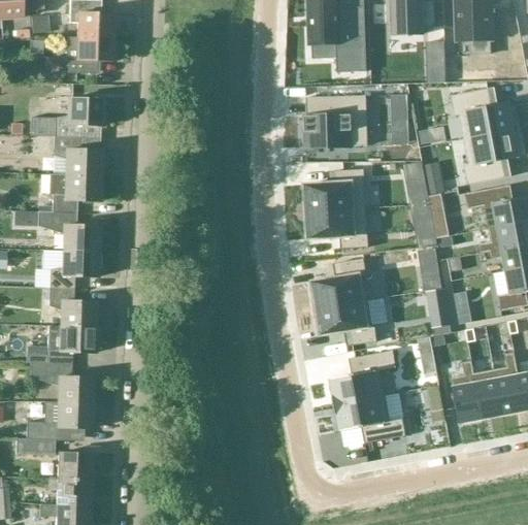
[(0,0),(0,18),(21,17),(19,0),(0,0)]
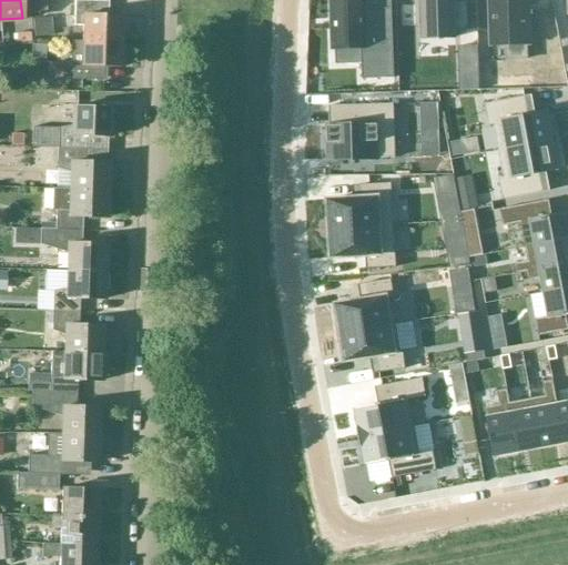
[(44,11),(43,0),(28,0),(29,12),(44,11)]
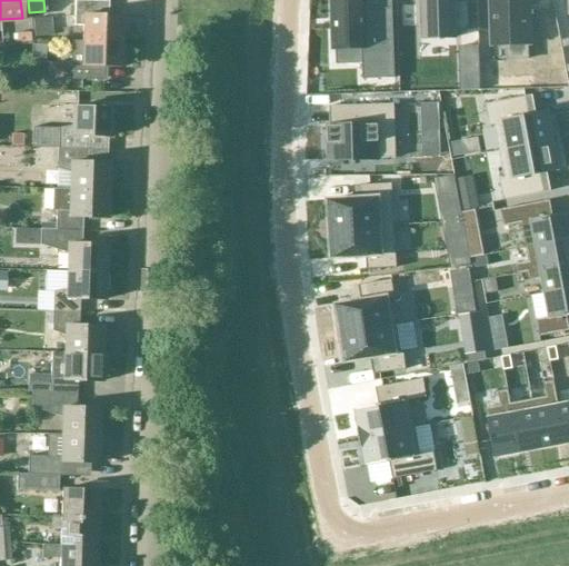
[(81,39),(121,40),(121,15),(83,12),(83,0),(73,0),(73,23),(82,25),(81,39)]
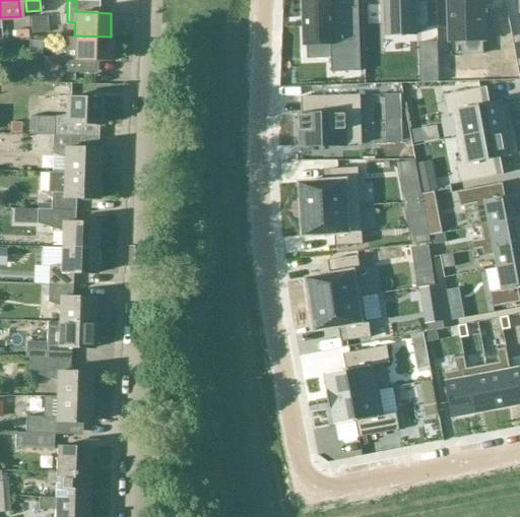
[(331,70),(361,69),(359,6),(334,7),(333,0),(303,0),(305,43),(330,43),(331,70)]
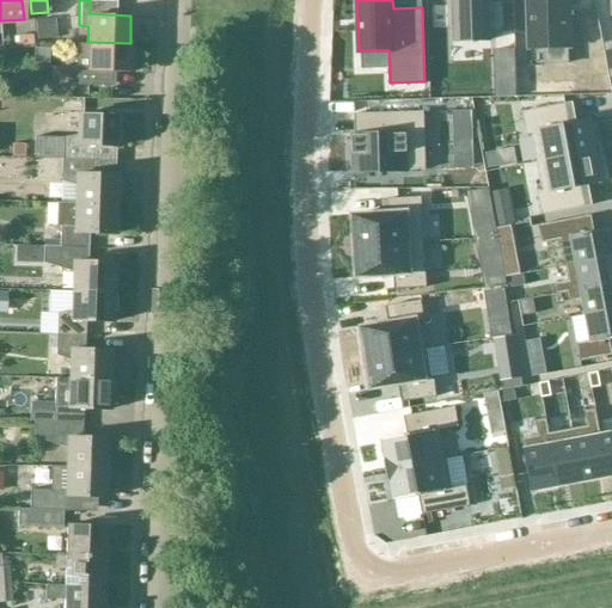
[(456,0),(456,6),(452,6),(453,24),(457,24),(457,38),(490,37),(490,29),(505,28),(503,0),(489,0),(456,0)]
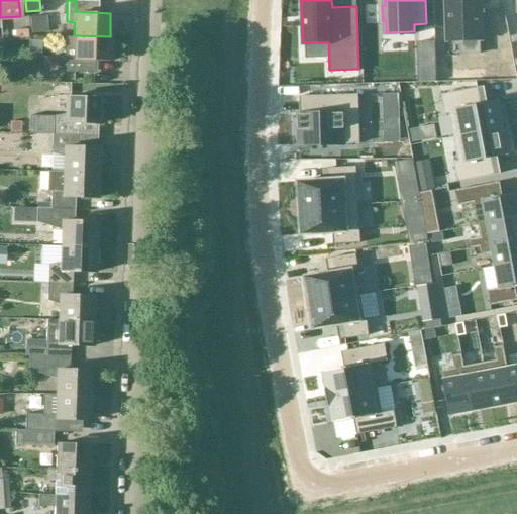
[(480,53),(479,38),(482,38),(481,0),(445,0),(446,39),(460,39),(461,53),(480,53)]
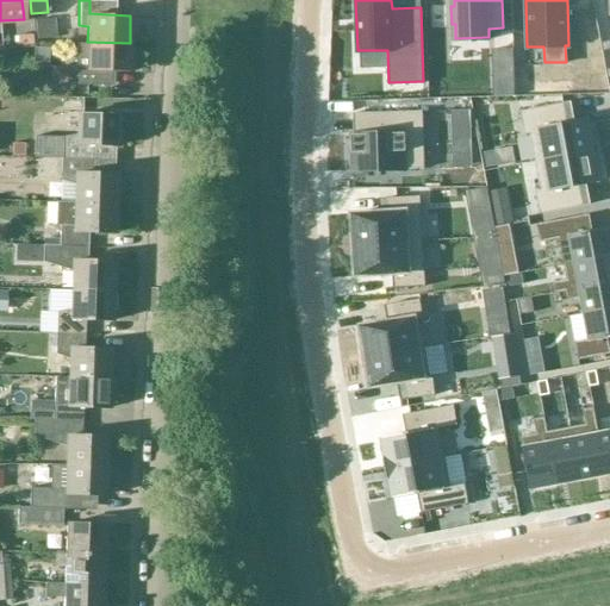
[(32,43),(32,32),(17,33),(18,43),(32,43)]
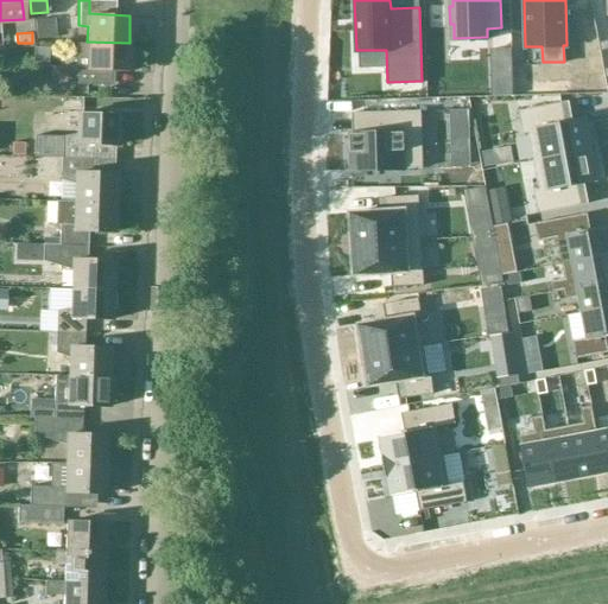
[(128,70),(130,43),(87,42),(87,43),(75,42),(75,69),(77,69),(76,82),(87,83),(87,81),(102,82),(103,70),(128,70)]
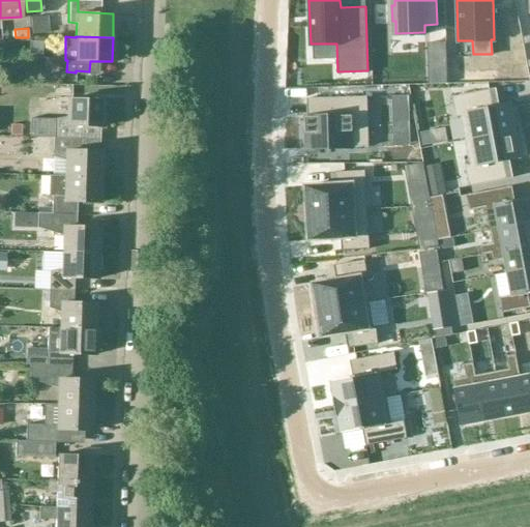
[(461,114),(465,139),(514,129),(513,126),(518,125),(514,108),(510,108),(509,104),(494,106),(490,88),(451,95),(455,115),(461,114)]
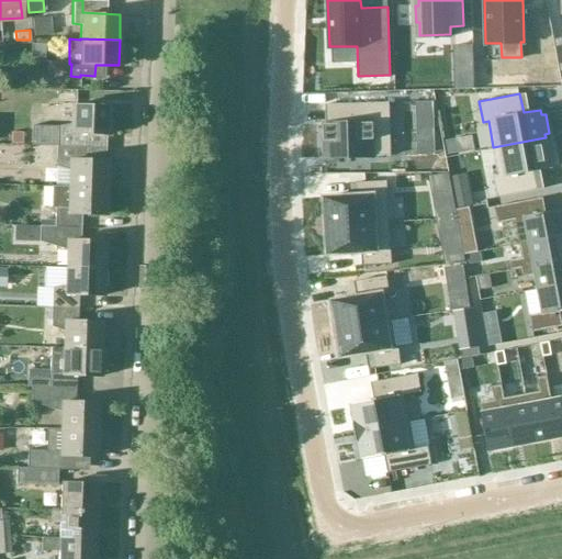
[(325,156),(391,154),(389,101),(336,102),(337,122),(324,123),(325,156)]
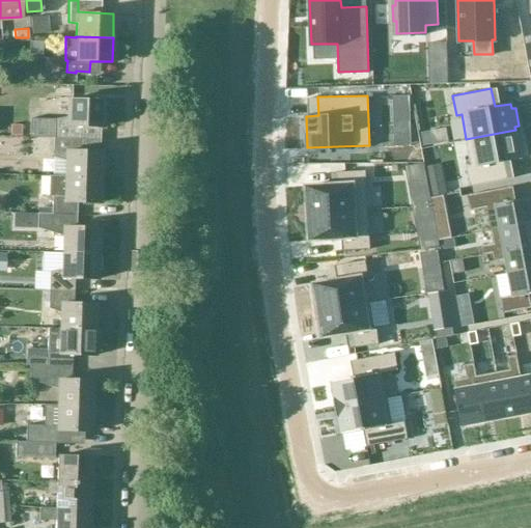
[(29,116),(29,136),(53,137),(78,138),(79,126),(102,127),(103,101),(66,100),(66,115),(57,117),(29,116)]
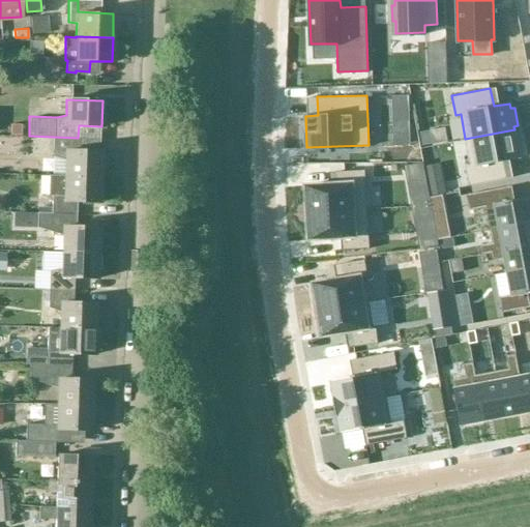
[(514,129),(465,139),(470,164),(465,165),(469,184),(507,177),(503,159),(520,156),(519,151),(523,151),(519,133),(514,134),(514,129)]
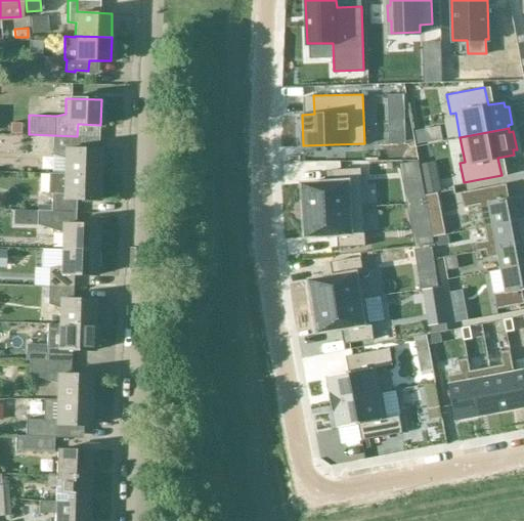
[(77,149),(77,136),(52,135),(51,154),(63,158),(62,173),(98,175),(99,149),(77,149)]
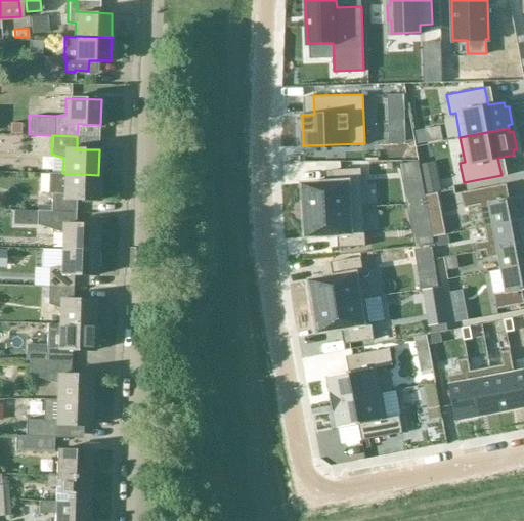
[(303,209),(363,206),(360,167),(334,169),(334,181),(302,182),(303,202),(302,202),(303,209)]
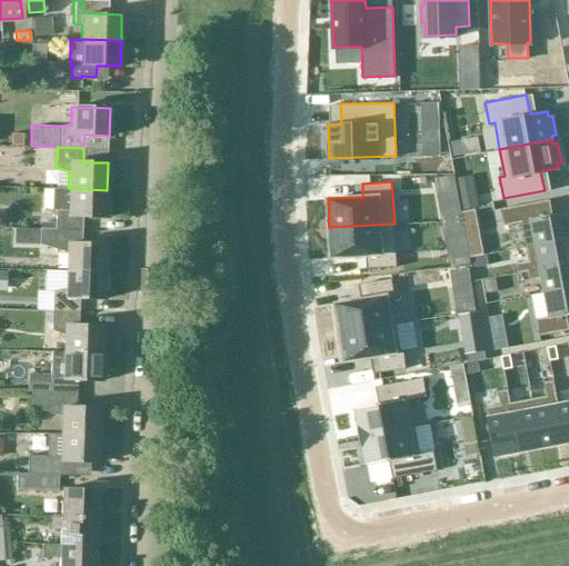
[(107,190),(68,188),(51,188),(51,208),(55,208),(55,227),(55,228),(81,229),(81,217),(107,217),(107,190)]
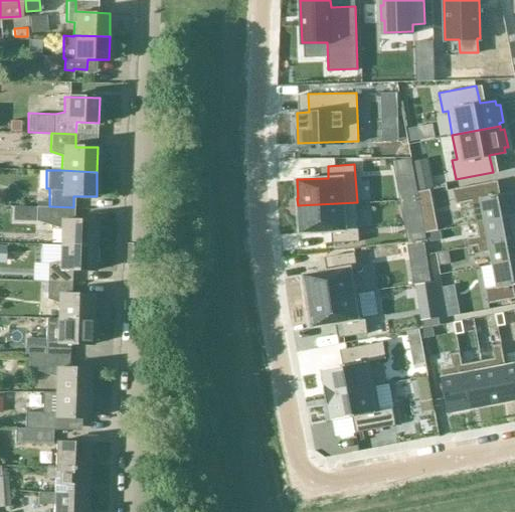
[(514,190),(500,193),(498,180),(454,188),(456,203),(472,200),(476,222),(514,214),(514,190)]
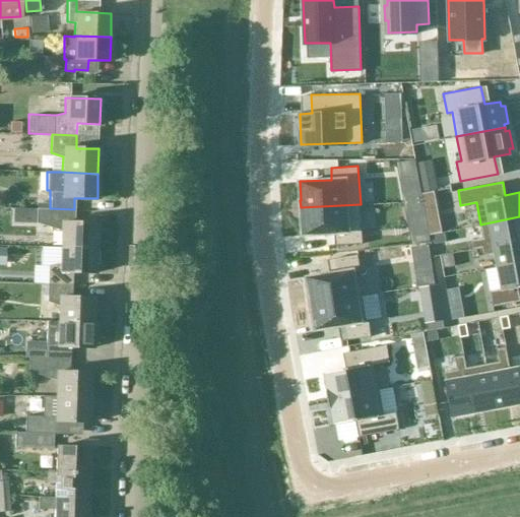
[(363,243),(361,204),(301,207),(301,215),(302,215),(303,234),(334,233),(335,245),(363,243)]
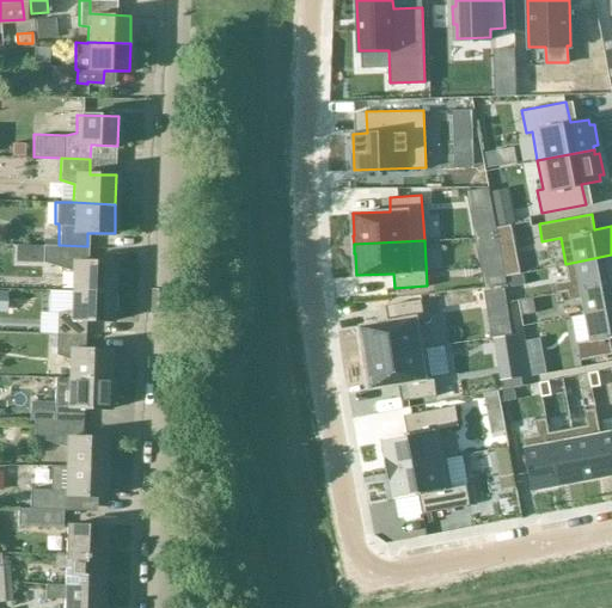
[(86,262),(87,246),(59,245),(59,244),(43,244),(42,260),(57,265),(57,268),(72,270),(71,289),(112,290),(114,263),(86,262)]
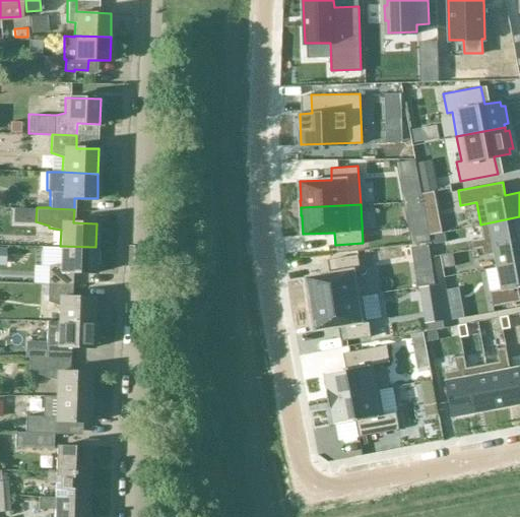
[(481,247),(519,239),(519,216),(480,224),(482,238),(470,240),(472,248),(481,247)]
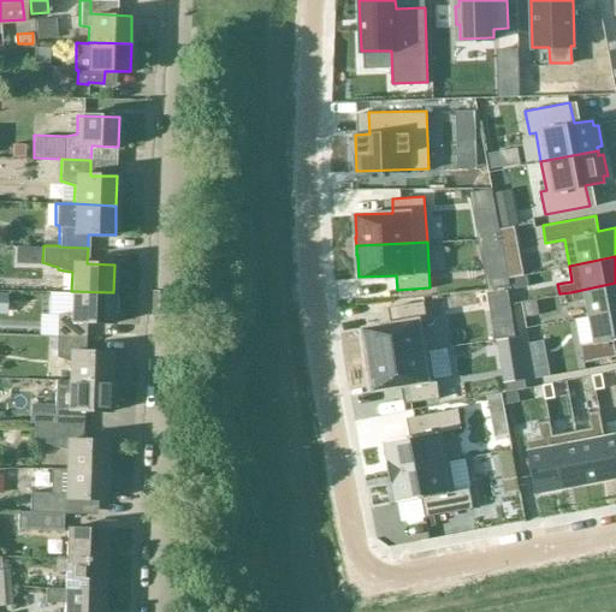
[(615,309),(615,283),(570,292),(573,302),(587,299),(590,314),(615,309)]
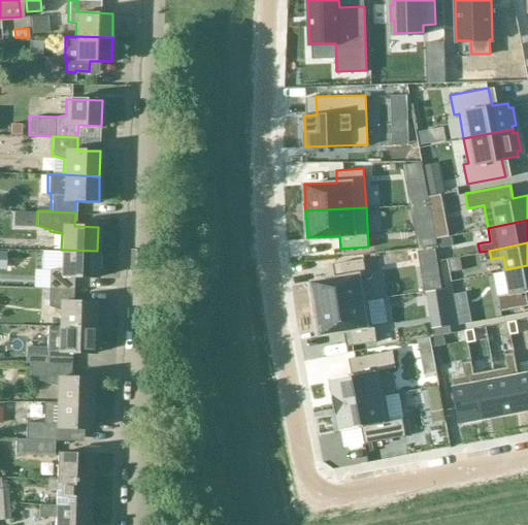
[(96,276),(97,251),(61,250),(61,266),(48,269),(47,287),(72,289),(73,276),(96,276)]
